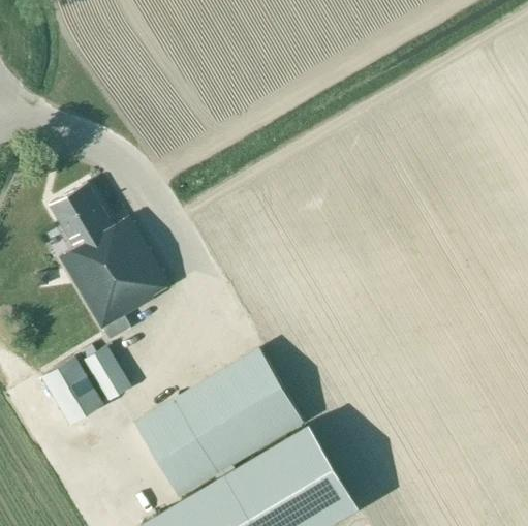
[(169,285),(129,218),(116,226),(86,183),(49,206),(74,249),(59,258),(109,342),(130,329),(122,316),(153,299),(151,296),(169,285)]
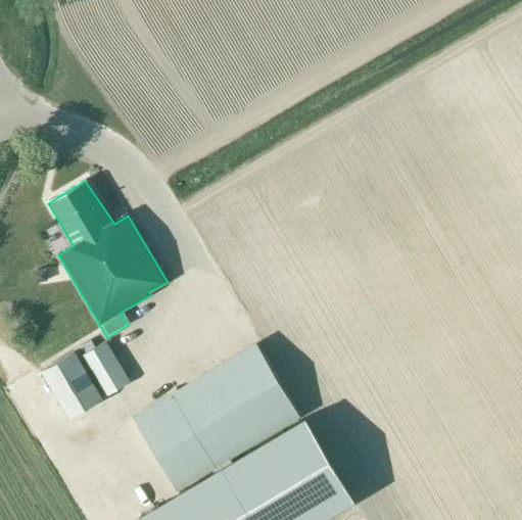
[(46,284),(45,273),(34,274),(35,285),(46,284)]
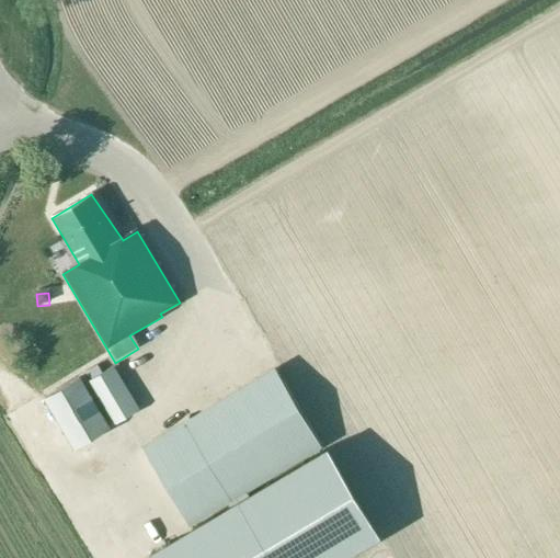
[(89,383),(101,375),(96,367),(84,374),(89,383)]
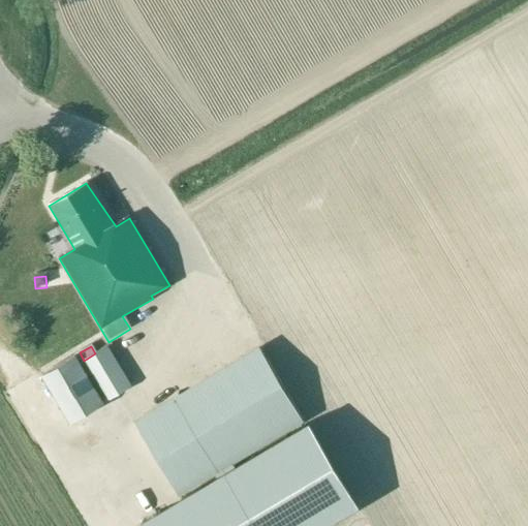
[(106,402),(131,389),(106,347),(82,362),(106,402)]
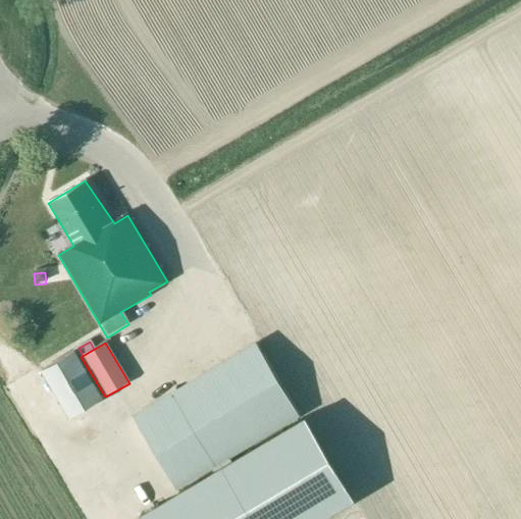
[(299,417),(255,344),(132,417),(175,491),(299,417)]
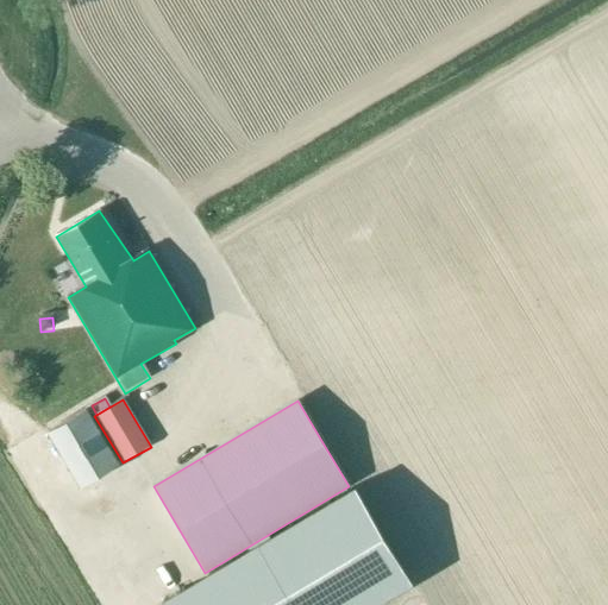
[(80,490),(119,466),(86,411),(46,434),(80,490)]
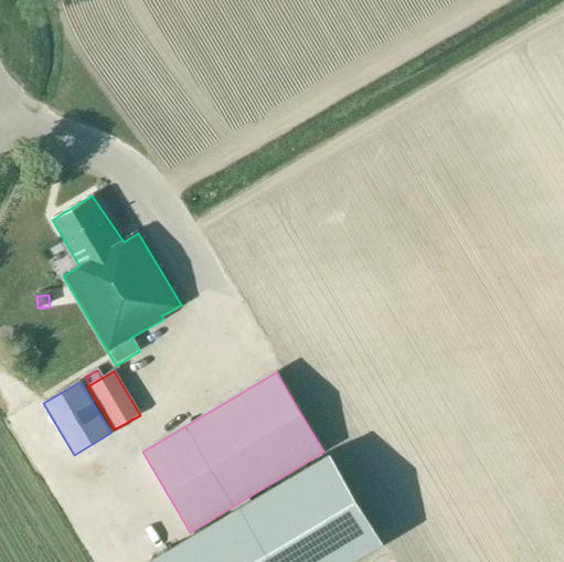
[(330,455),(149,561),(348,561),(382,542),(330,455)]
